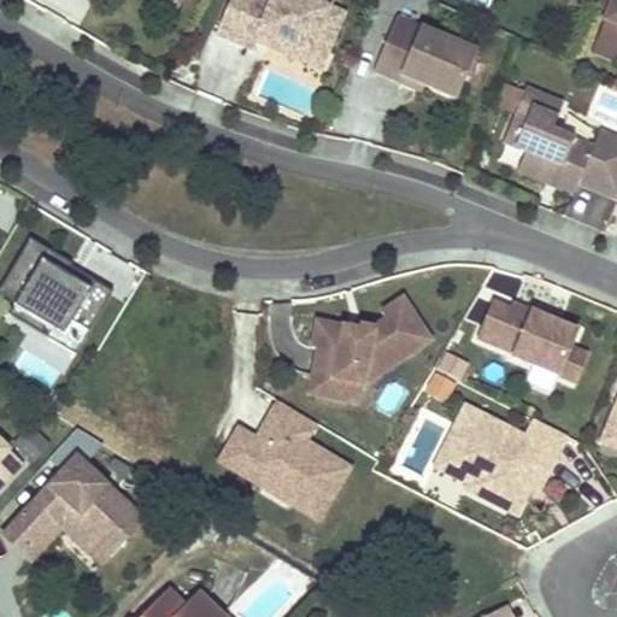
[(329,47),(344,15),(328,7),(330,0),(230,0),(216,35),(251,50),(256,41),(282,53),(287,41),(309,51),(313,41),(329,47)]
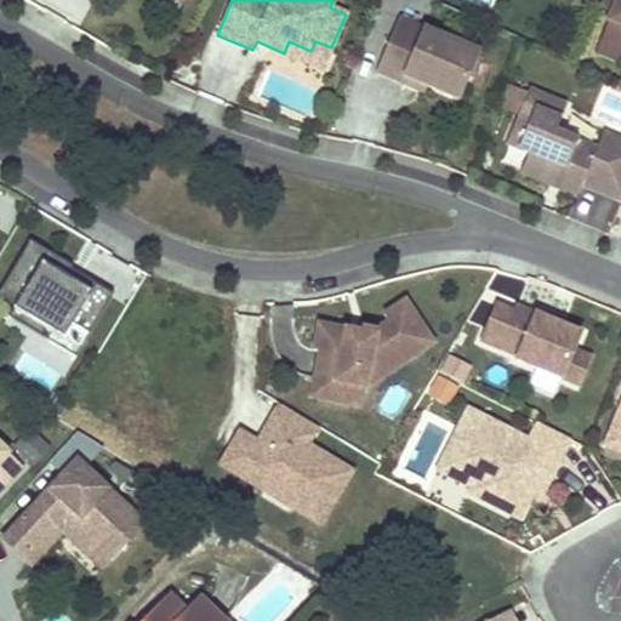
[(620,0),(593,0),(592,5),(611,12),(596,52),(617,61),(620,52),(620,0)]
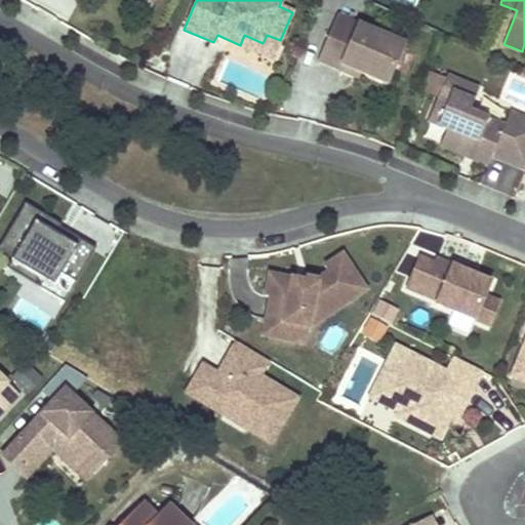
[(386,84),(403,44),(336,16),(318,62),(339,71),(341,66),(350,69),(358,73),(386,84)]
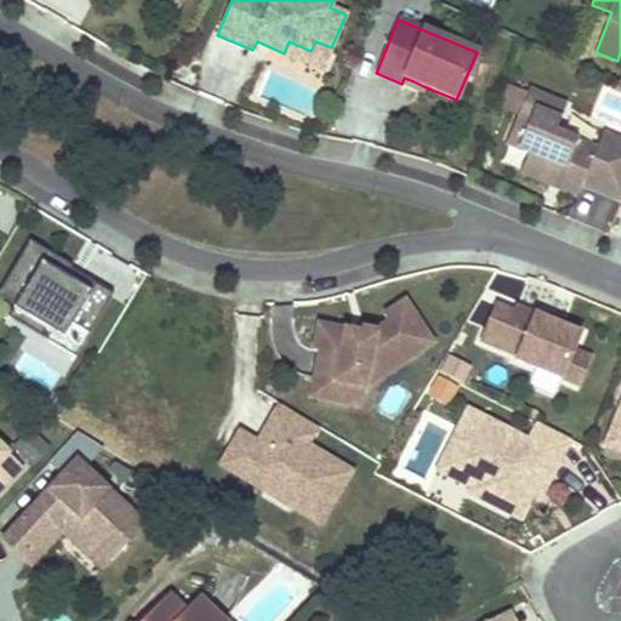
[(322,69),(331,47),(315,41),(311,51),(289,41),(284,53),(322,69)]
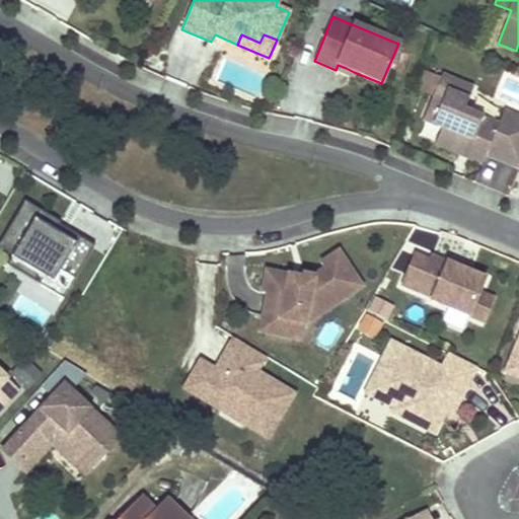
[(346,68),(338,65),(336,70),(353,77),(354,72),(346,68)]
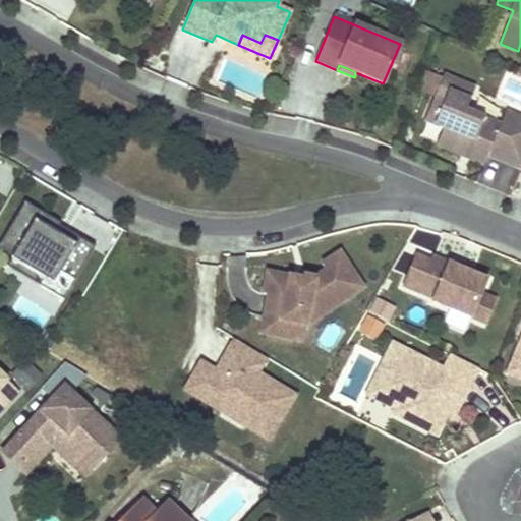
[(433,97),(441,78),(424,71),(416,91),(433,97)]
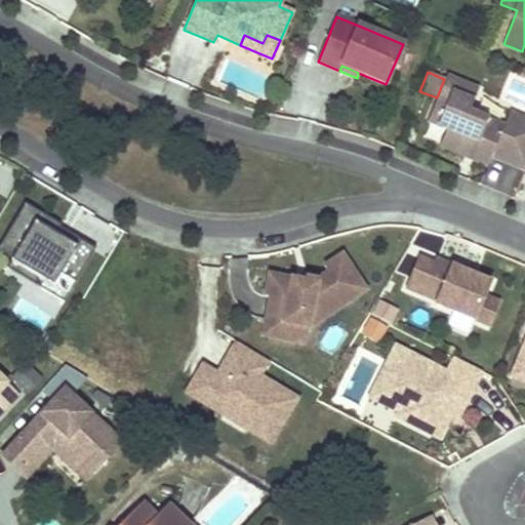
[(524,169),(524,119),(509,112),(502,125),(469,111),(478,89),(445,76),(444,79),(437,97),(428,120),(446,128),(440,146),(465,156),(467,151),(472,153),(477,155),(475,160),(487,165),(491,156),(524,169)]
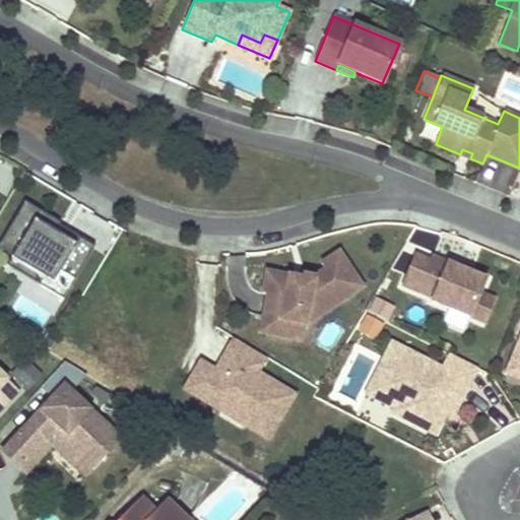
[(470,158),(472,153),(467,151),(462,149),(460,154),(470,158)]
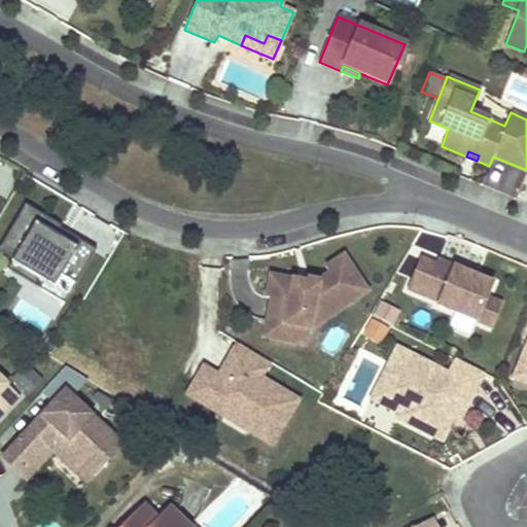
[(61,224),(25,204),(24,207),(60,226),(61,224)]
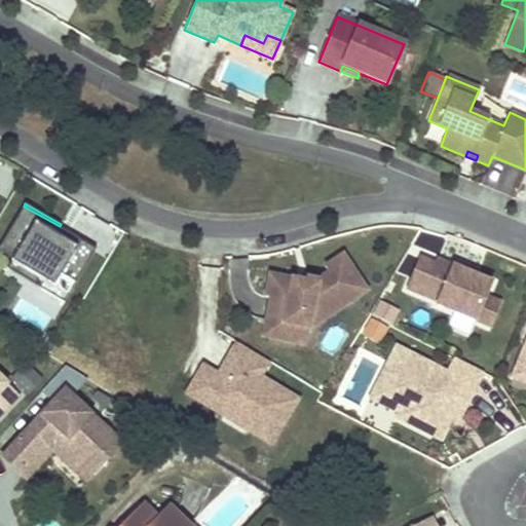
[(66,302),(95,252),(78,242),(76,247),(66,241),(65,245),(53,237),(60,226),(24,207),(1,245),(16,254),(13,259),(48,278),(42,289),(66,302)]
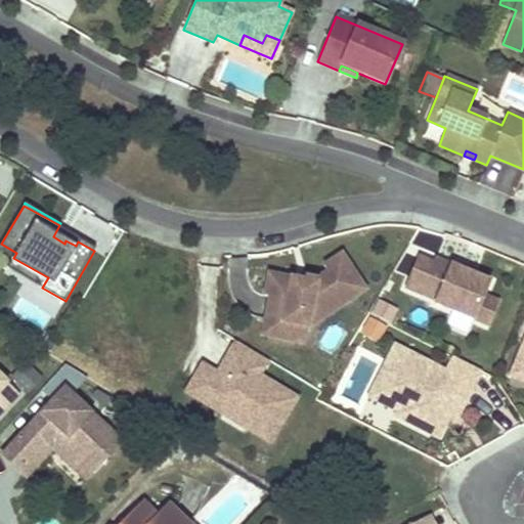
[(96,247),(59,225),(53,236),(64,244),(66,241),(76,246),(78,242),(94,251),(96,247)]
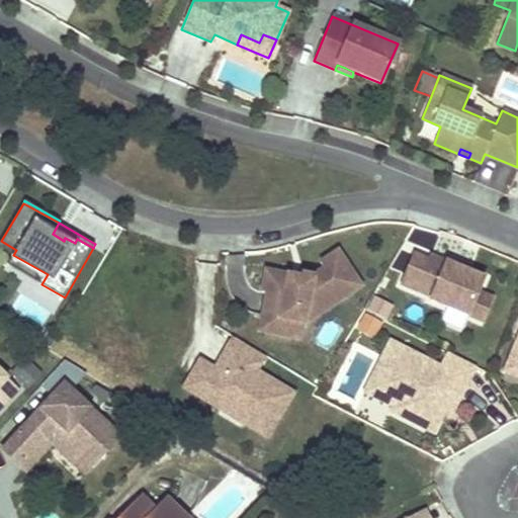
[(16,250),(1,241),(0,243),(0,247),(13,255),(16,250)]
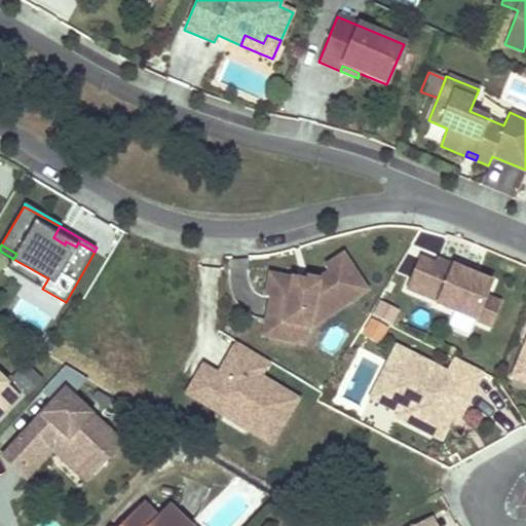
[(308,331),(366,291),(342,256),(325,267),(329,274),(317,282),(305,279),(304,283),(303,289),(291,286),(293,280),(270,275),(266,297),(270,298),(275,299),(270,322),(308,331)]
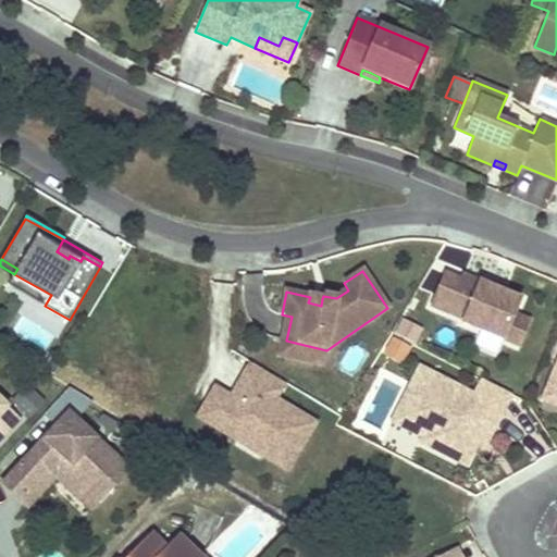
[(514,313),(519,298),(503,292),(484,284),(462,275),(460,280),(444,273),(431,306),(463,319),(462,322),(503,338),(514,313)]
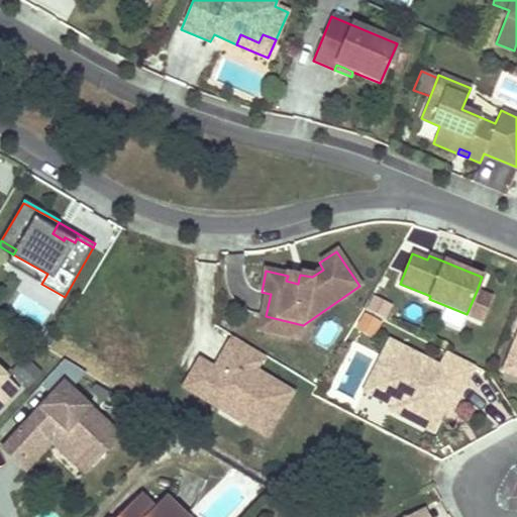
[(47,274),(13,254),(8,265),(41,284),(47,274)]
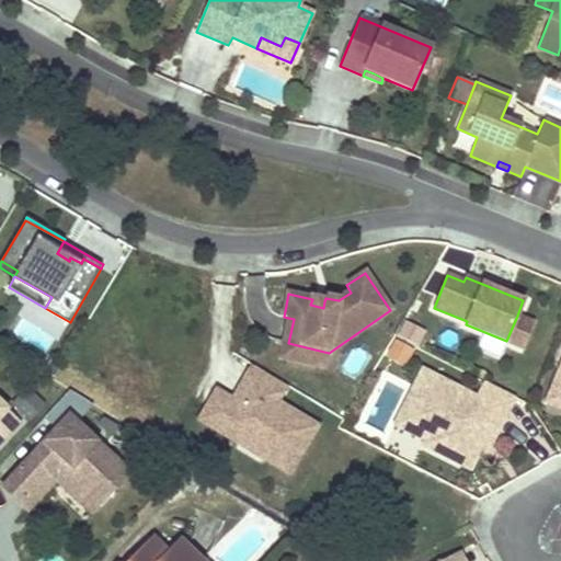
[(490,281),(488,286),(506,294),(508,288),(490,281)]
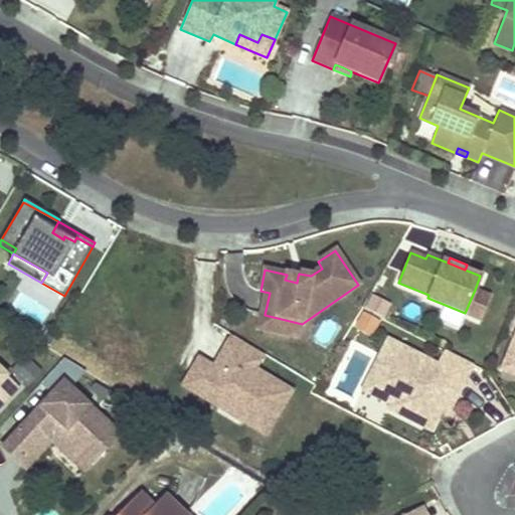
[(475,290),(465,313),(479,319),(488,296),(475,290)]
